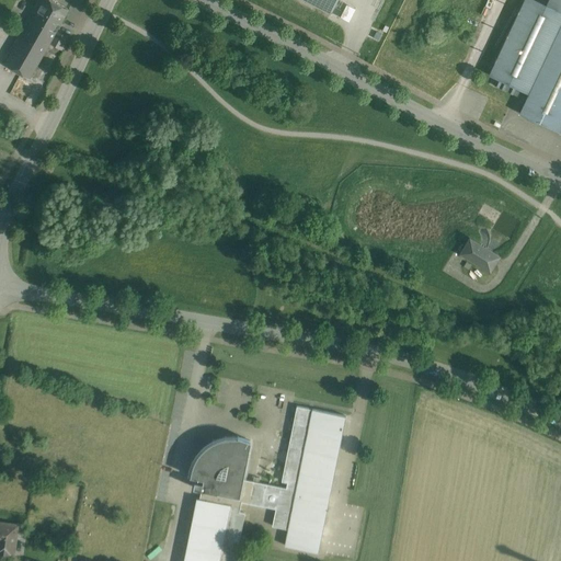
[(69,9),(52,0),(41,0),(31,19),(56,33),(56,31),(69,9)]
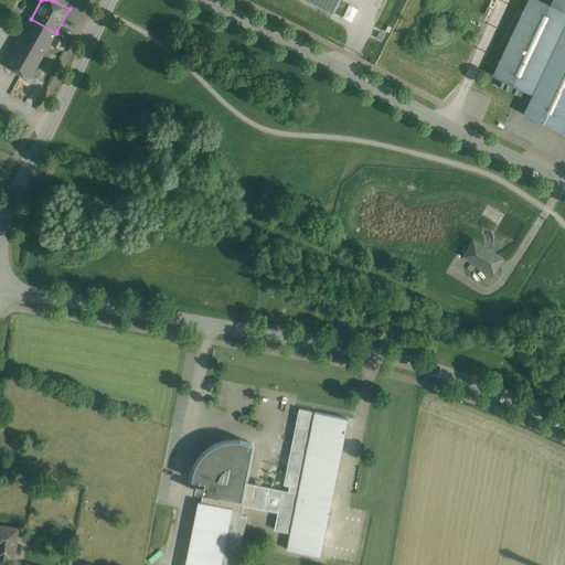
[(337,0),(311,0),(333,10),(337,0)]
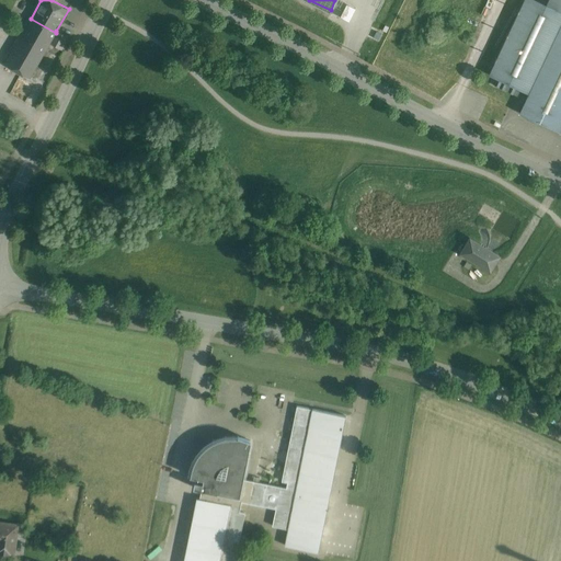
[(538,0),(524,0),(489,75),(528,93),(560,24),(560,10),(547,4),(538,0)]
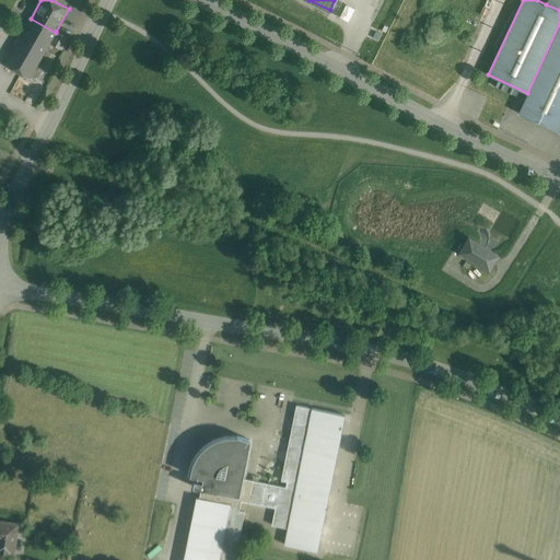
[(559,0),(547,0),(546,4),(559,10),(559,0)]
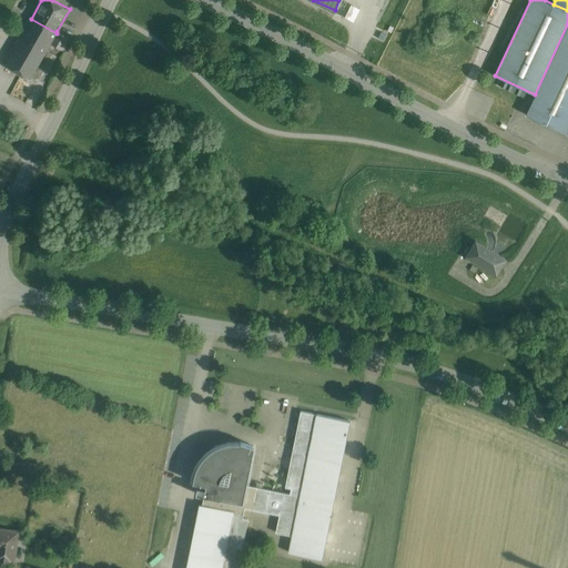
[(343,16),(352,20),(357,7),(348,3),(343,16)]
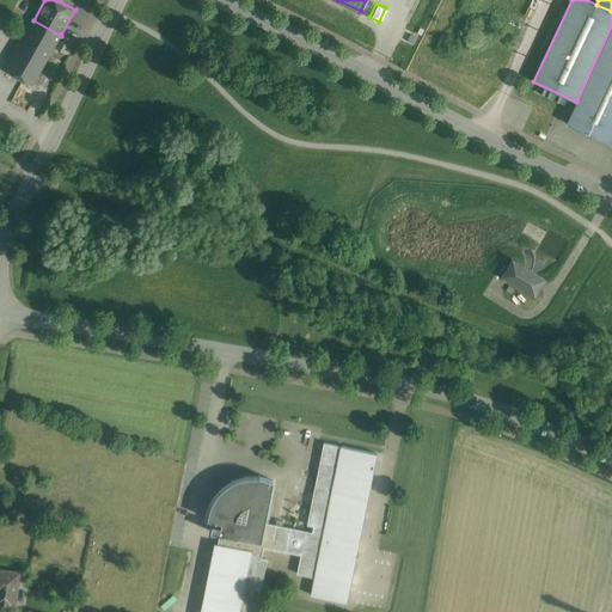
[(34,20),(6,69),(32,85),(55,46),(61,36),(34,20)]
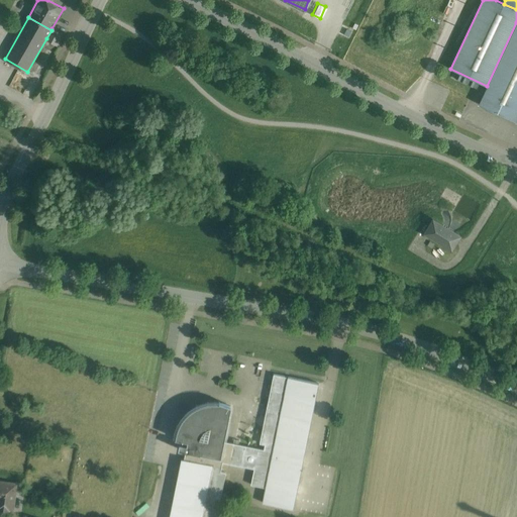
[(516,22),(487,86),(479,104),(486,107),(487,110),(495,113),(497,112),(516,121),(516,117),(516,22)]
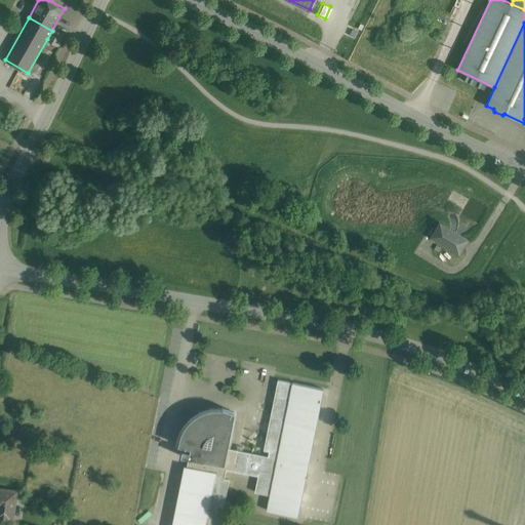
[(64,35),(52,29),(52,31),(47,39),(57,45),(64,35)]
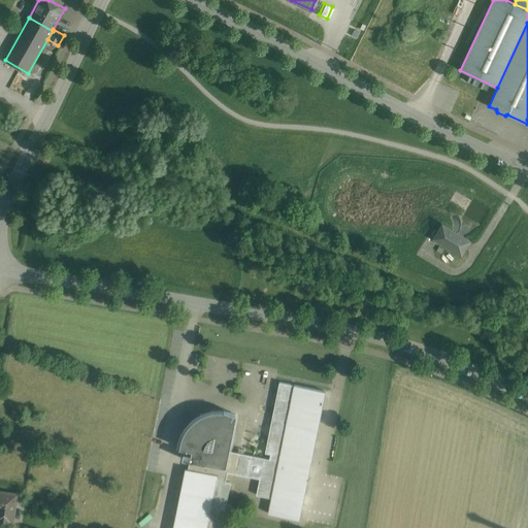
[(490,87),(467,75),(465,80),(488,91),(490,87)]
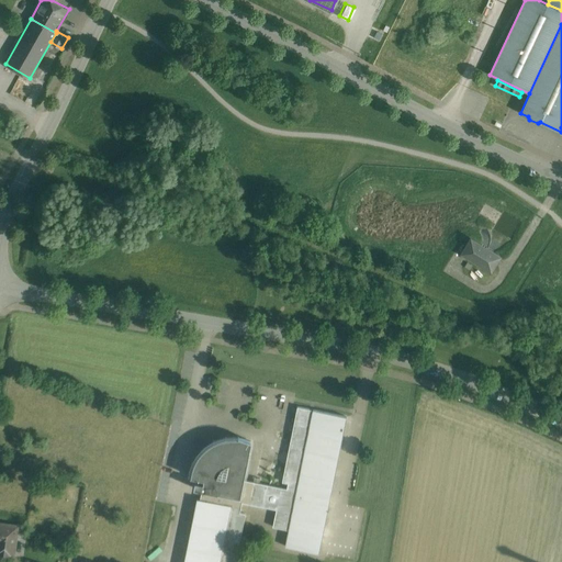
[(499,257),(471,239),(462,253),(491,270),(499,257)]
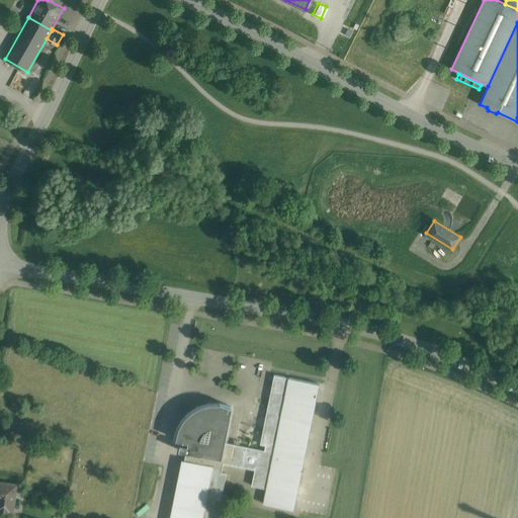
[(222,458),(186,451),(184,460),(212,465),(201,517),(217,517),(226,473),(221,472),(223,463),(255,469),(251,486),(266,489),(288,377),(274,374),(260,444),(265,445),(264,450),(239,445),(240,441),(235,440),(234,444),(225,442),(222,458)]
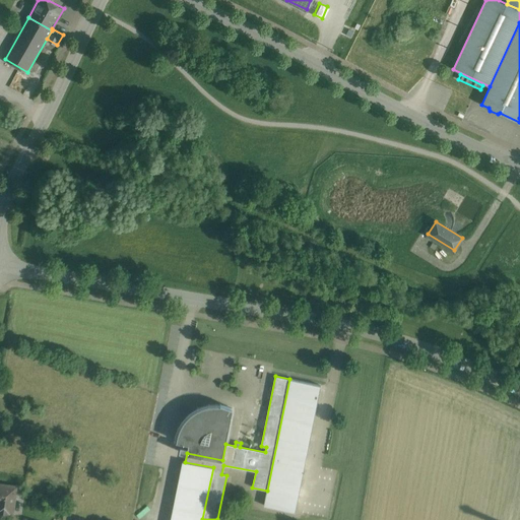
[(267,491),(264,506),(296,512),(321,385),(289,379),(267,491)]
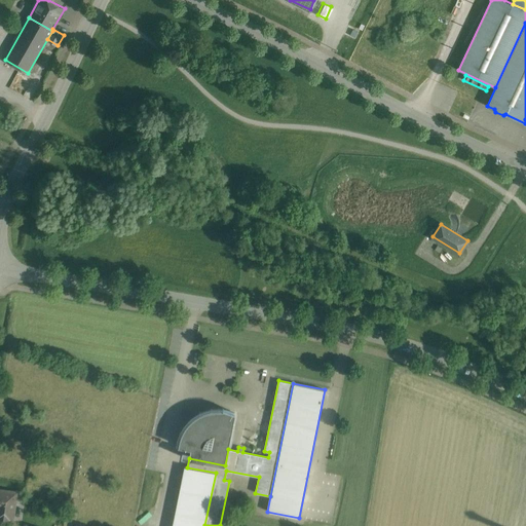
[(225,465),(228,449),(235,413),(223,409),(210,410),(196,415),(186,424),(180,436),(179,441),(178,446),(191,449),(190,452),(183,451),(181,457),(189,458),(225,465)]
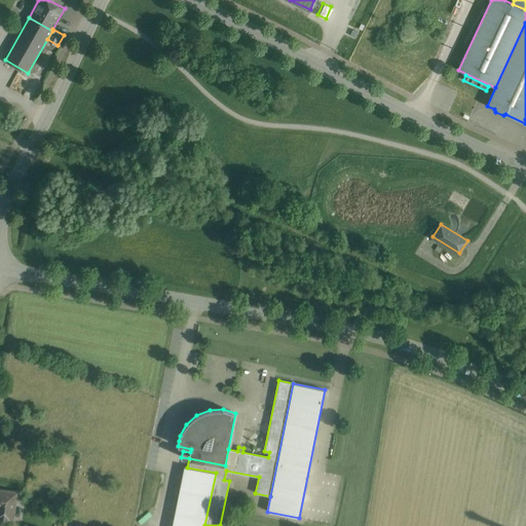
[(187,467),(184,466),(172,525),(204,525),(216,473),(187,467)]
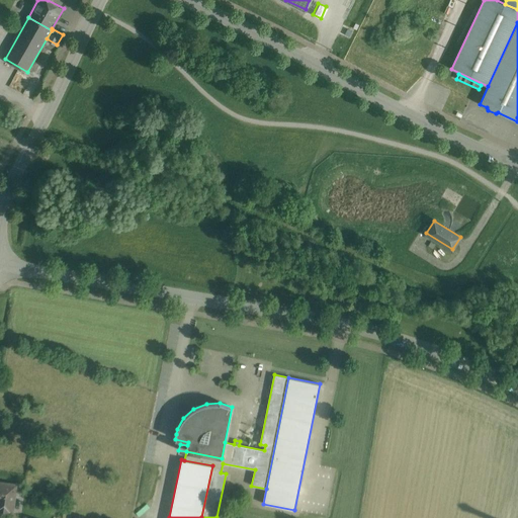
[(14,486),(0,483),(0,510),(11,512),(14,496),(15,486),(14,486)]
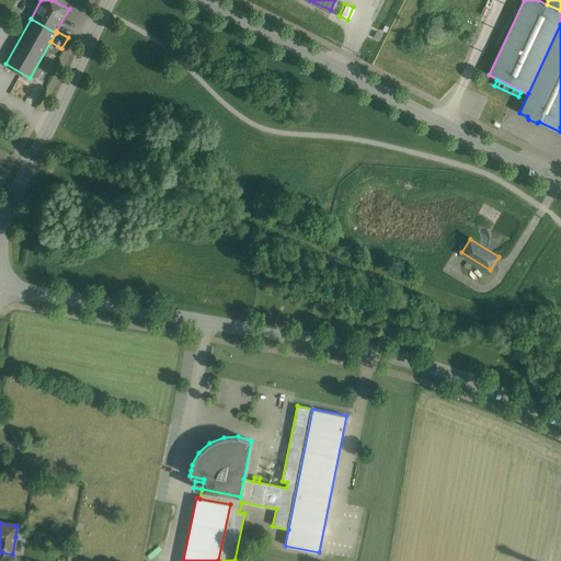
[(24,525),(16,524),(15,526),(16,526),(15,537),(22,537),(24,525)]
